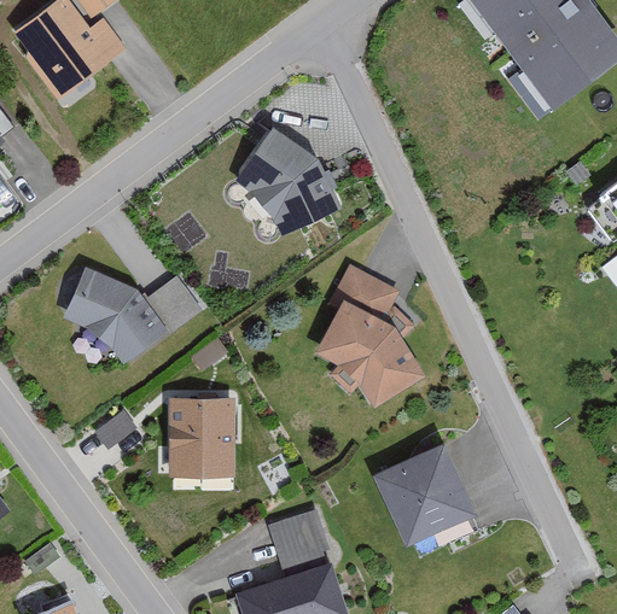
[(79,0),(93,18),(116,0),(79,0)]
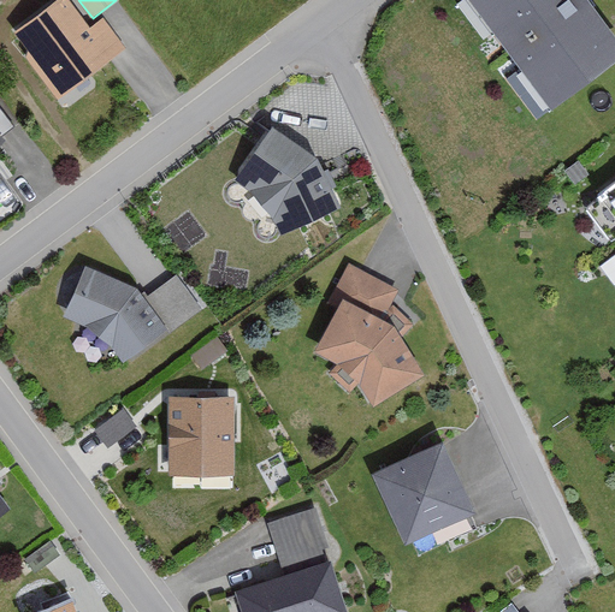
[(614,63),(614,34),(589,0),(471,0),(554,110),(614,63)]
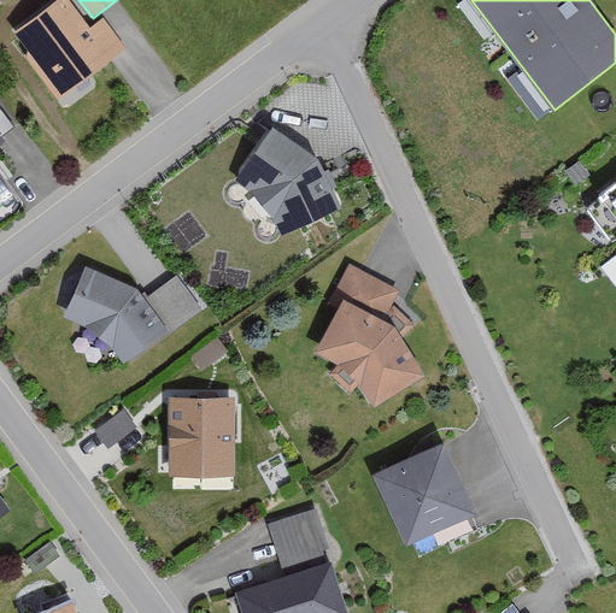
[(127,52),(103,19),(89,28),(74,5),(64,11),(58,1),(15,31),(29,53),(25,56),(57,100),(127,52)]
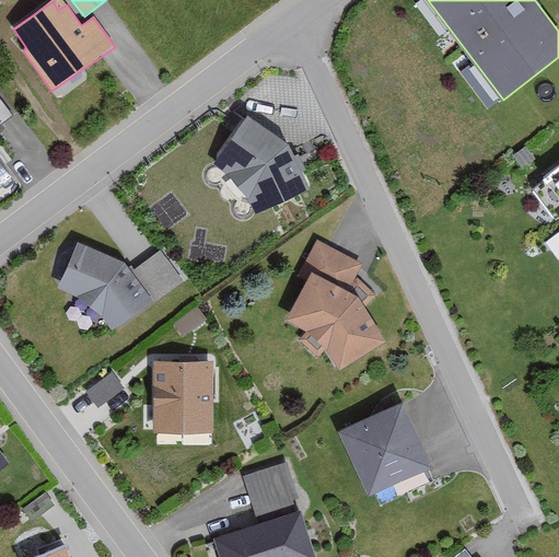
[(231,178),(249,200),(258,217),(311,186),(290,147),(245,118),(209,164),(231,178)]
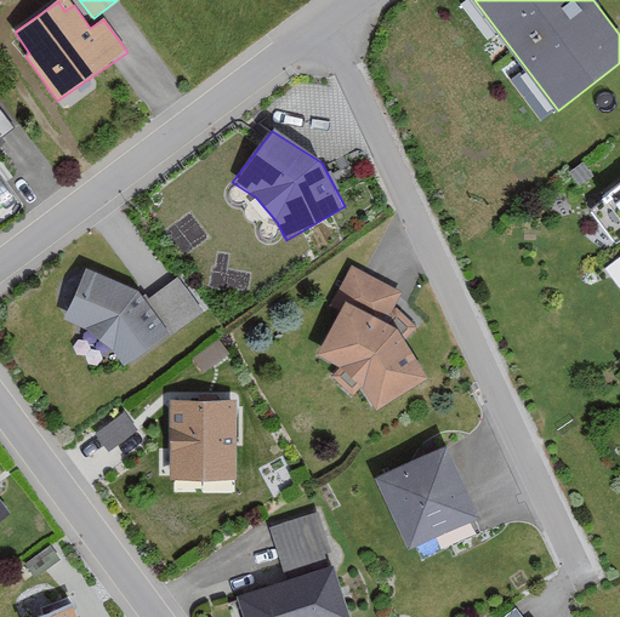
[(619,182),(604,194),(619,215),(619,182)]
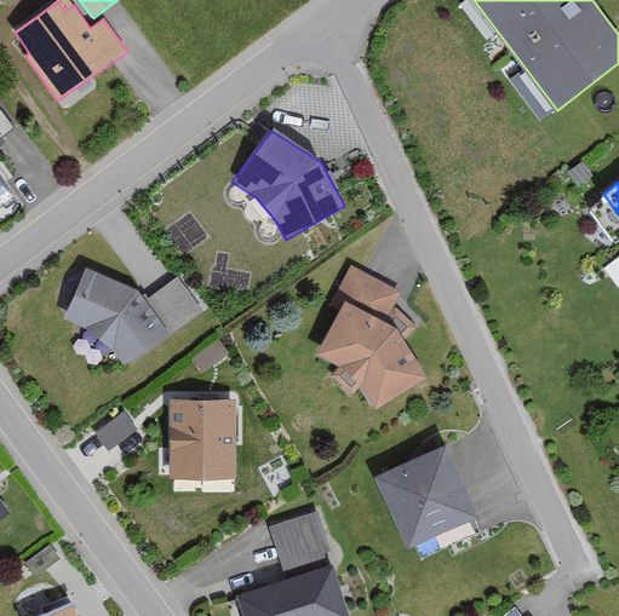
[(328,305),(340,311),(311,357),(337,370),(359,393),(370,410),(425,372),(399,330),(383,322),(399,292),(349,266),(328,305)]
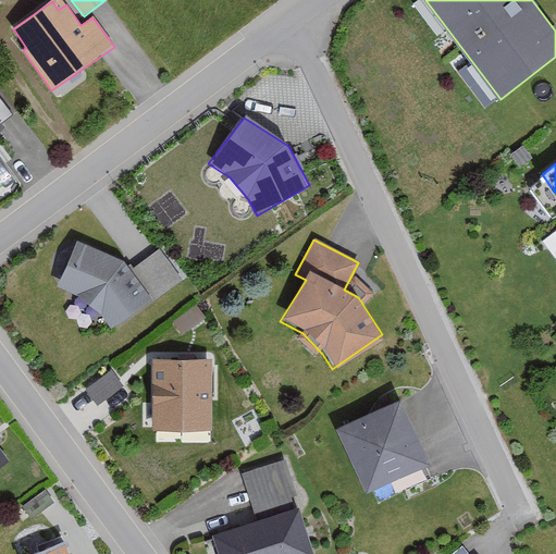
[(78,294),(100,314),(111,328),(177,280),(157,253),(130,269),(124,262),(75,241),(56,284),(78,294)]
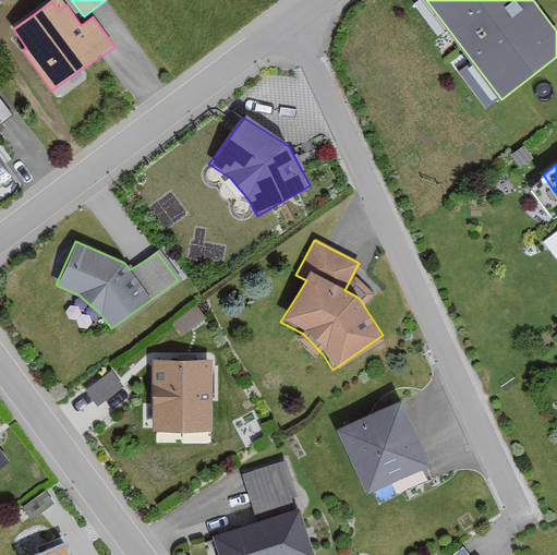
[(201,320),(192,309),(172,323),(181,334),(201,320)]
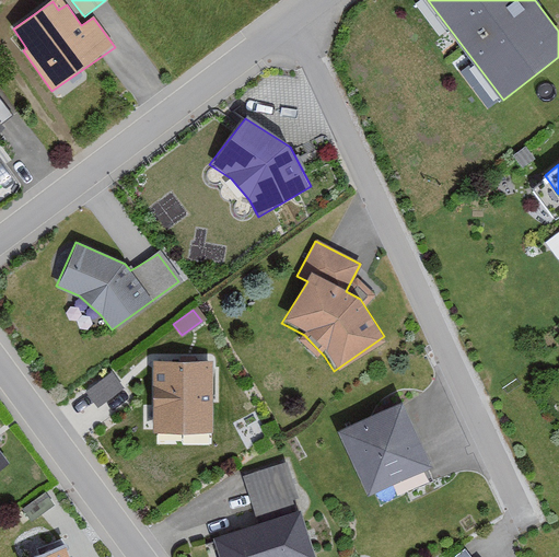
[(209,430),(210,361),(153,361),(153,430),(209,430)]
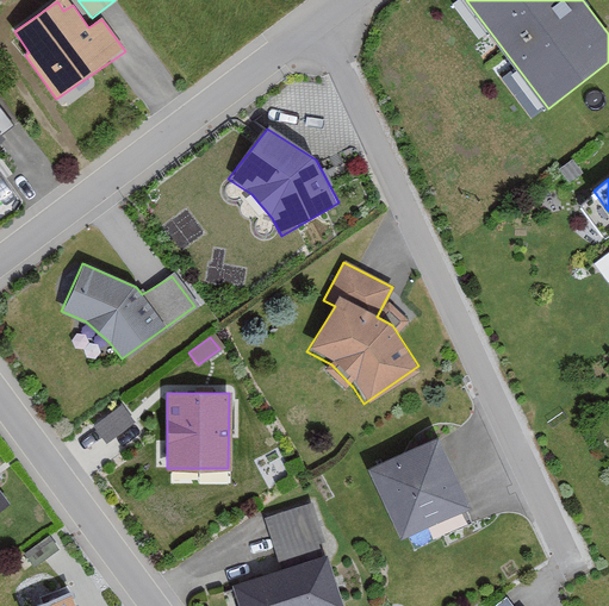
[(130,422),(119,407),(93,426),(104,441),(130,422)]
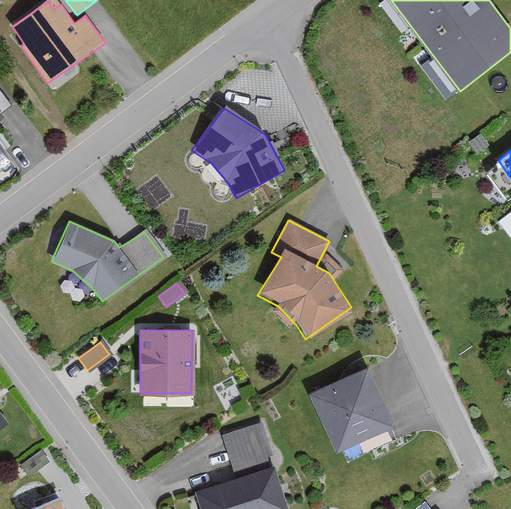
[(395,425),(368,366),(308,393),(334,452),(395,425)]
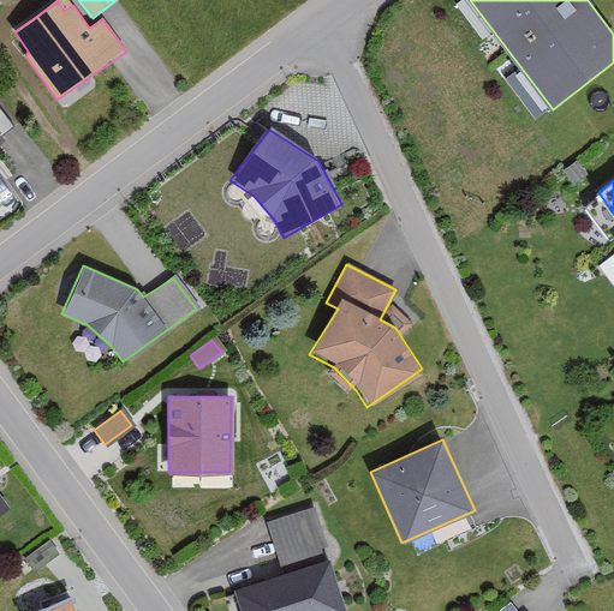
[(326,546),(315,507),(266,521),(278,561),(326,546)]
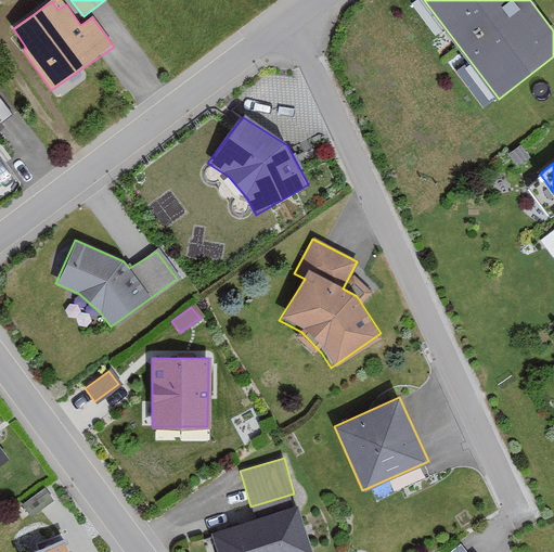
[(308,551),(296,509),(214,533),(219,551),(308,551)]
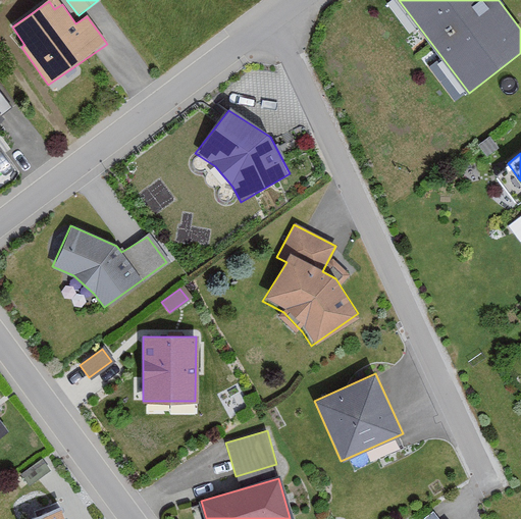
[(63,518),(60,509),(32,518),(63,518)]
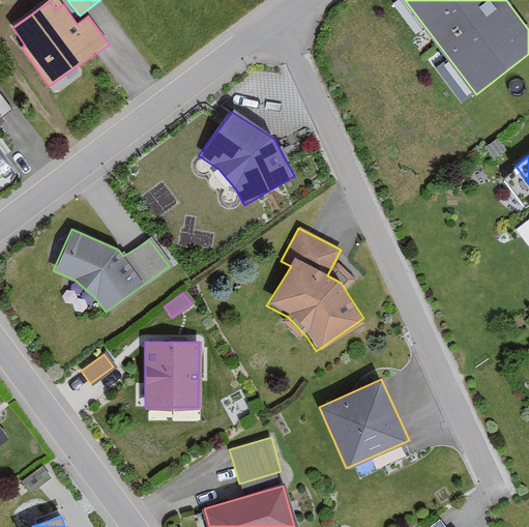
All buildings are outlined.
